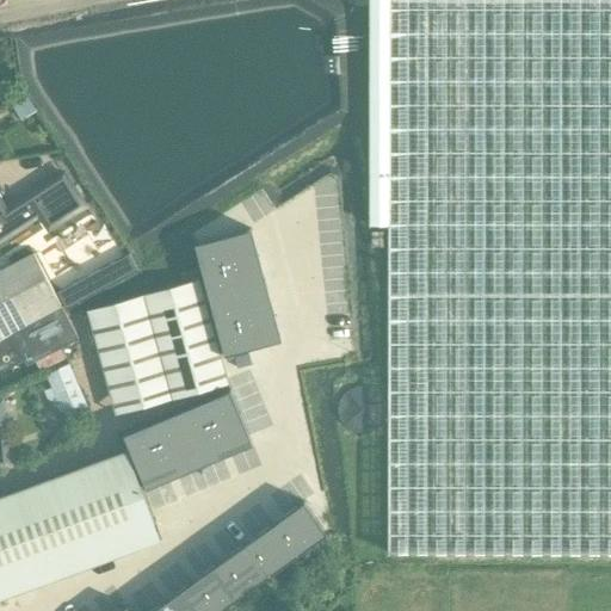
[(610,0),(369,0),(370,16),(370,223),(388,223),(389,551),(431,551),(610,551),(610,0)]
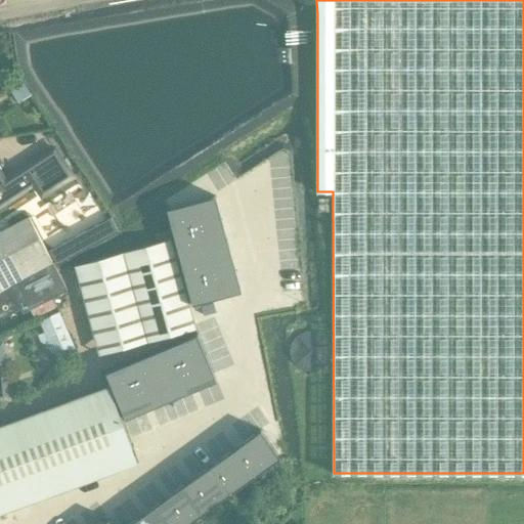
[(0,208),(33,187),(41,200),(76,177),(55,144),(5,176),(0,168),(0,208)]
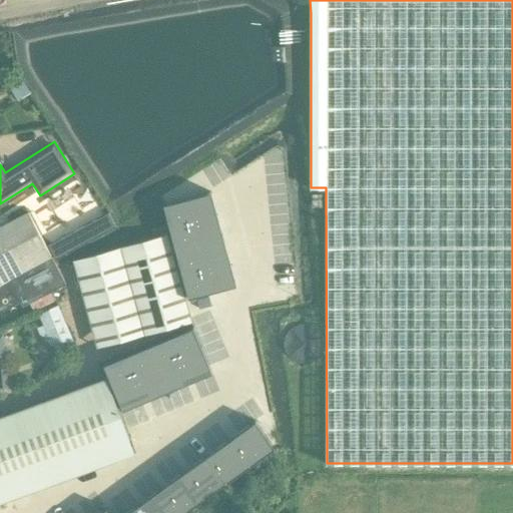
[(209,196),(163,207),(169,231),(170,231),(215,220),(209,196)]
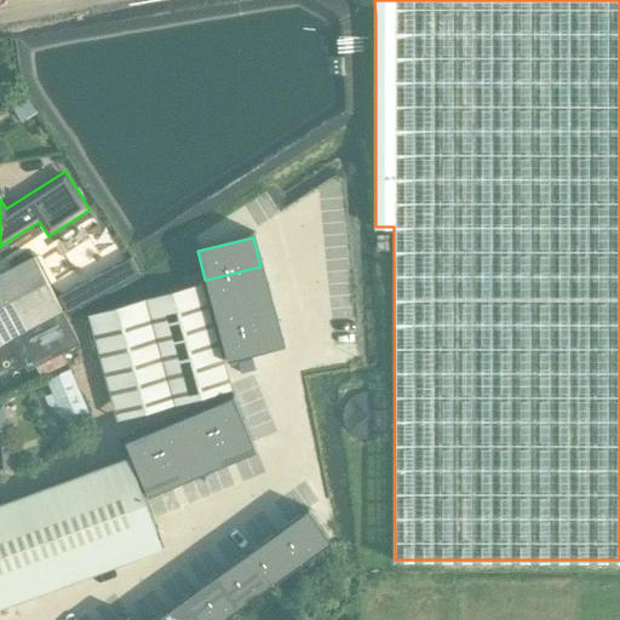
[(0,377),(23,365),(27,369),(79,342),(33,256),(0,273),(0,377)]
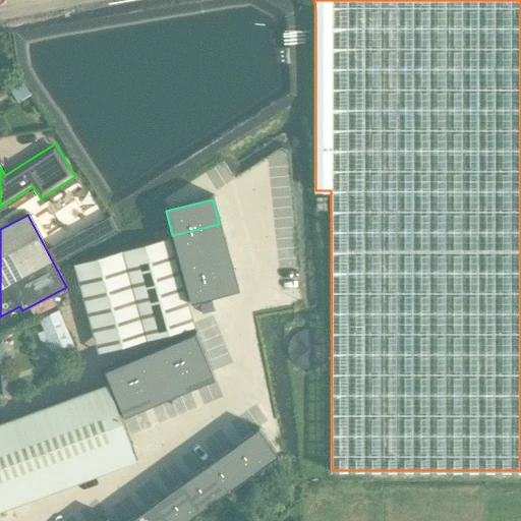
[(225,247),(219,224),(173,235),(178,258),(225,247)]
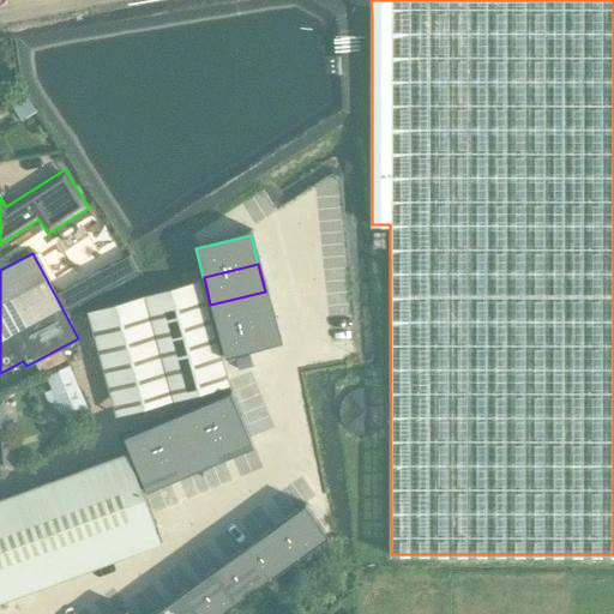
[(134,298),(88,311),(115,415),(223,386),(227,385),(199,281),(194,282),(134,298)]
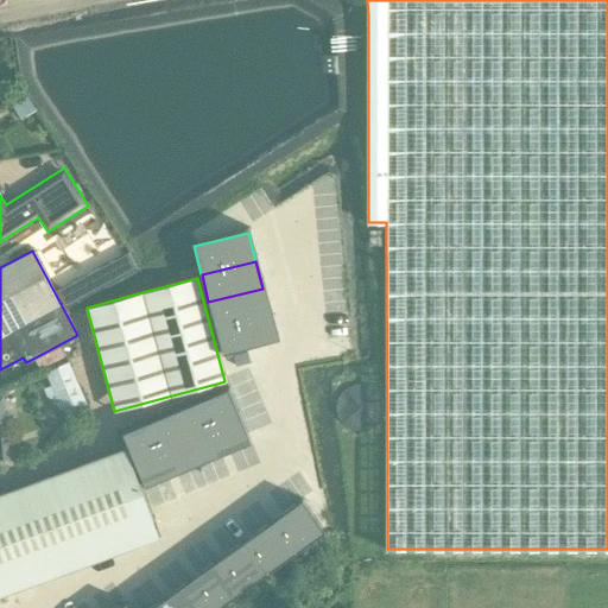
[(263,289),(208,302),(215,331),(216,330),(271,316),(263,289)]
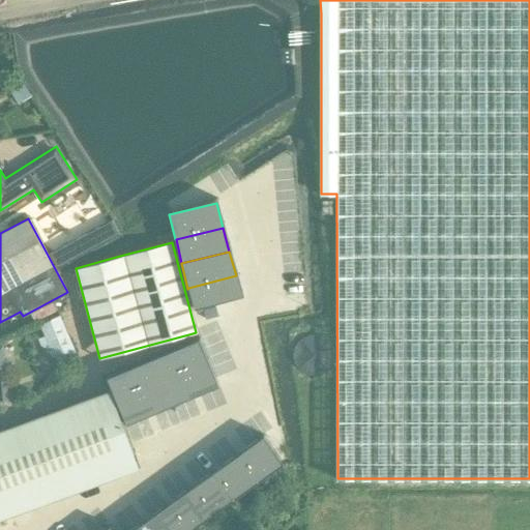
[(236,275),(188,288),(194,312),(241,300),(236,275)]
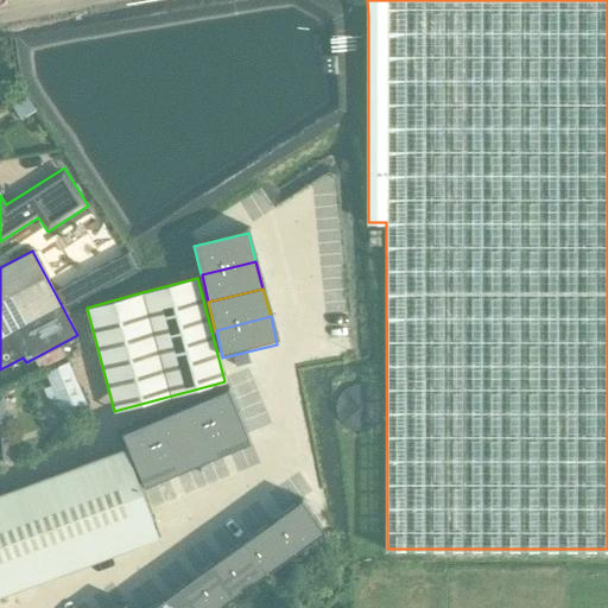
[(87,406),(69,362),(44,373),(50,387),(45,390),(52,407),(59,405),(64,416),(87,406)]
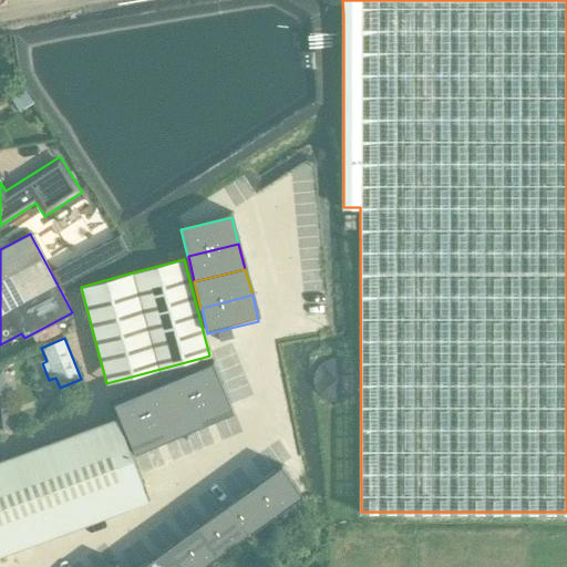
[(210,361),(185,371),(205,420),(229,410),(210,361)]
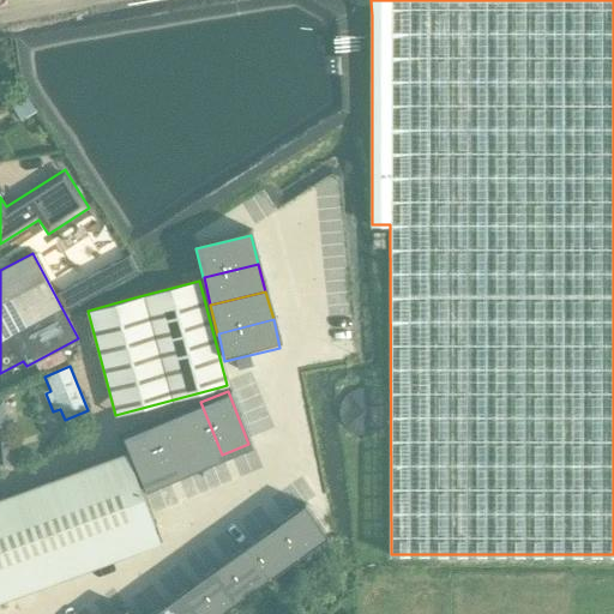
[(200,402),(173,414),(196,467),(222,455),(200,402)]
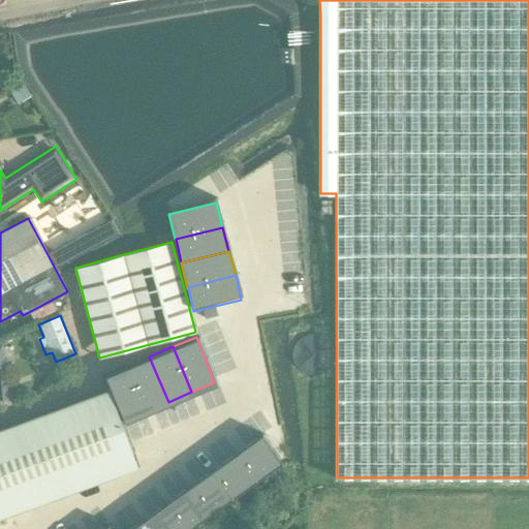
[(149,356),(126,366),(146,412),(168,402),(149,356)]
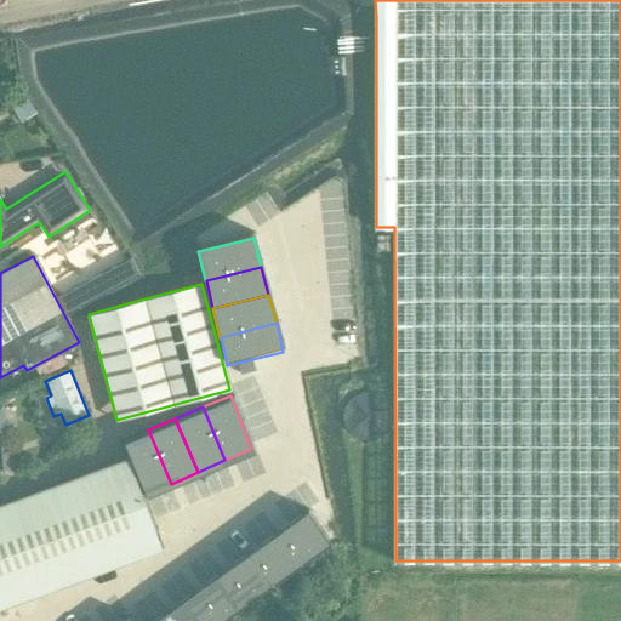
[(148,429),(123,440),(142,495),(171,484),(148,429)]
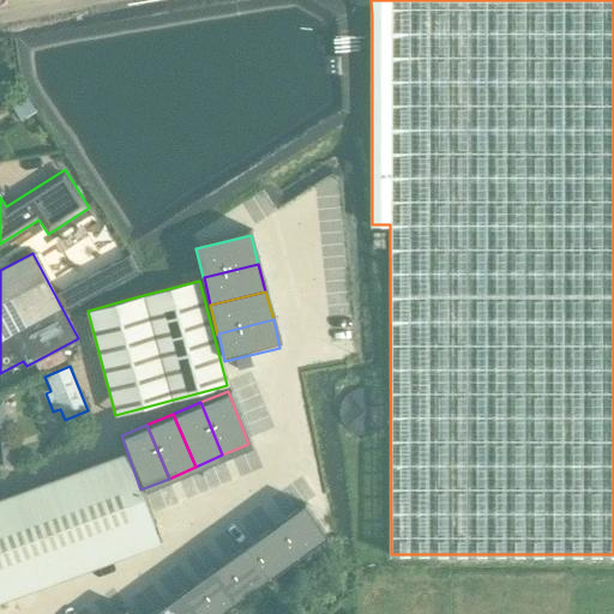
[(0,600),(158,541),(127,457),(125,452),(0,498),(0,600)]
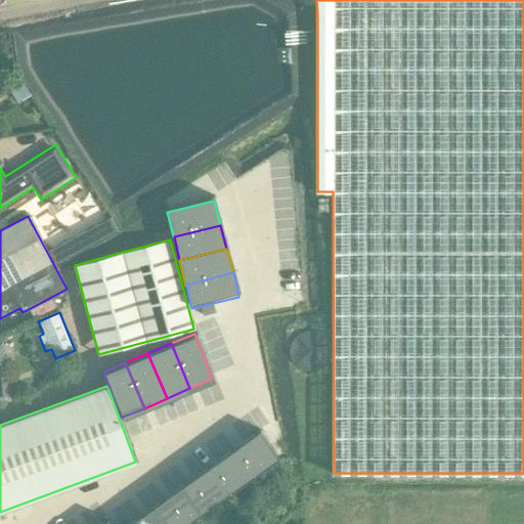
[(257,426),(234,442),(256,468),(276,452),(257,426)]
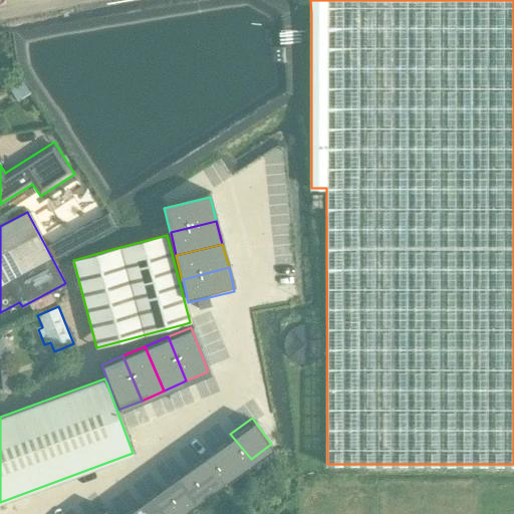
[(230,434),(208,452),(226,478),(251,459),(230,434)]
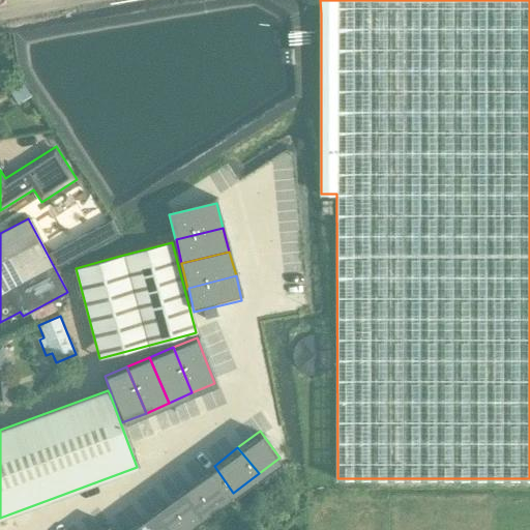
[(214,466),(190,483),(211,509),(233,493),(214,466)]
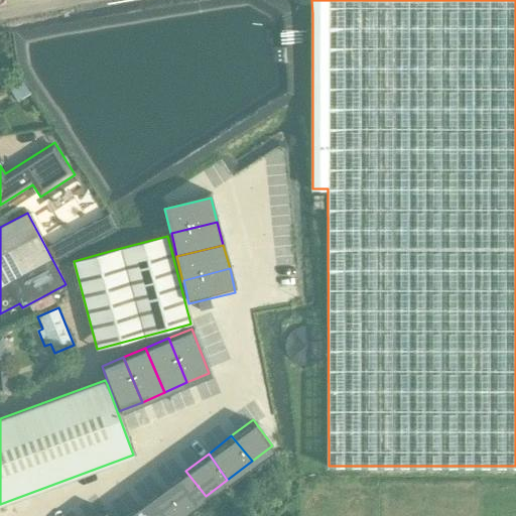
[(185,471),(162,488),(181,515),(206,496),(185,471)]
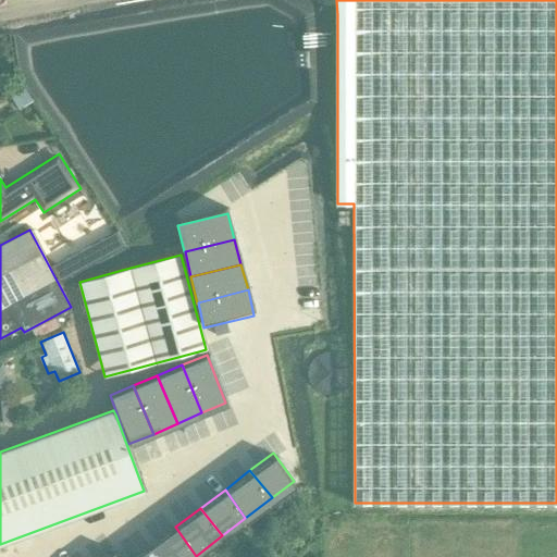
[(175,527),(150,545),(159,556),(193,556),(196,556),(175,527)]
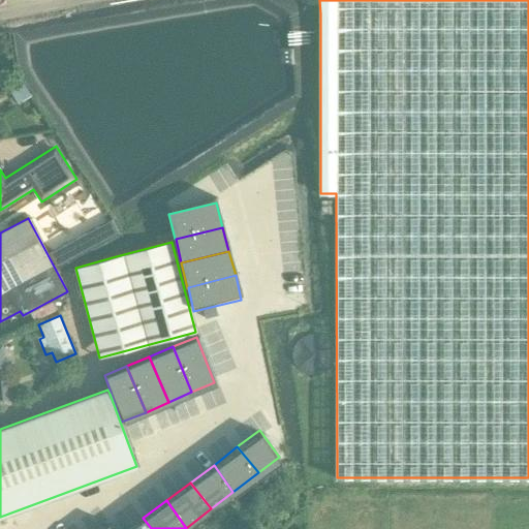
[(151,528),(143,518),(127,528),(151,528)]
